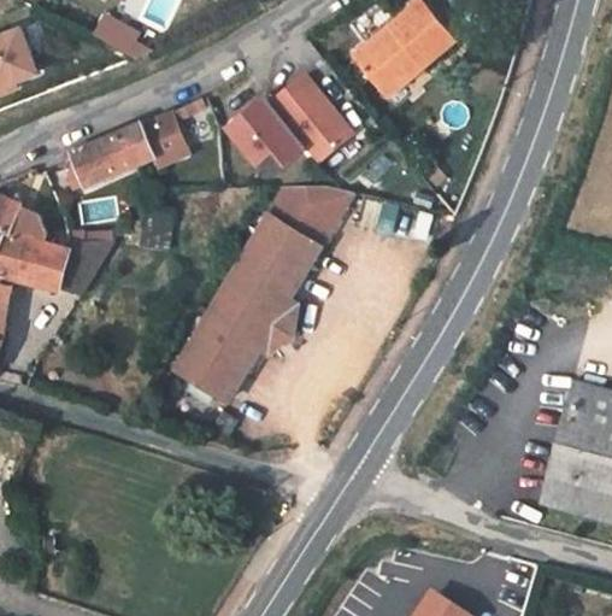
[(453,40),(419,0),(416,0),(352,53),(381,87),(413,59),(421,66),(453,40)]
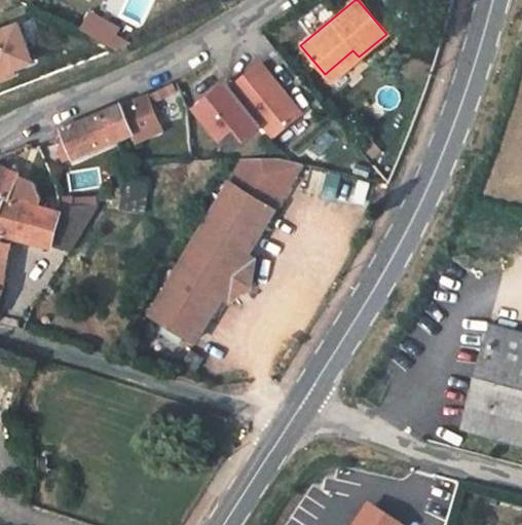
[(91,7),(82,22),(108,39),(117,25),(91,7)]
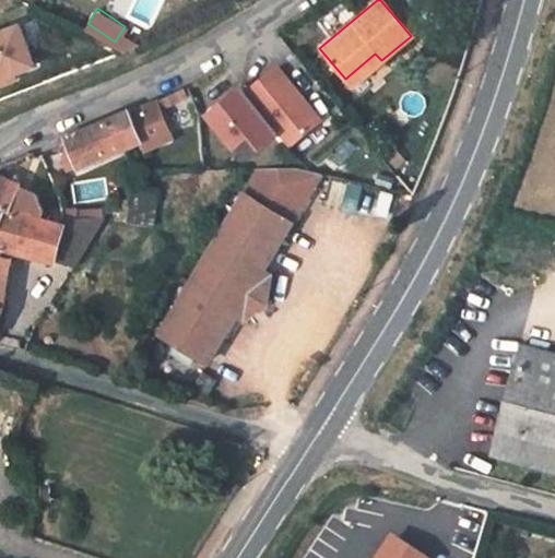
[(16,23),(0,30),(0,74),(11,70),(33,61),(16,23)]
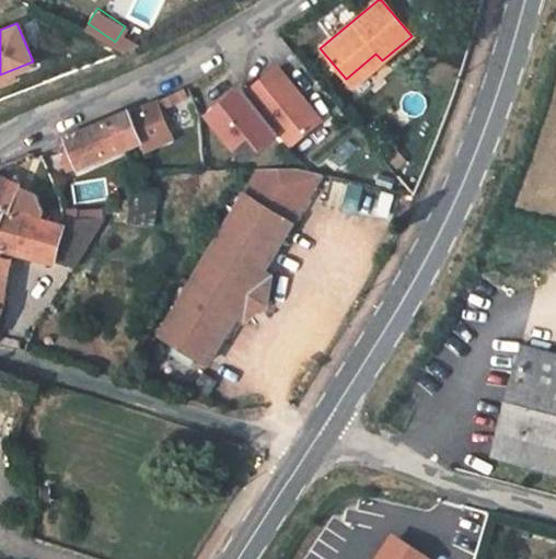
[(375,54),(346,79),(352,85),(382,60),(375,54)]
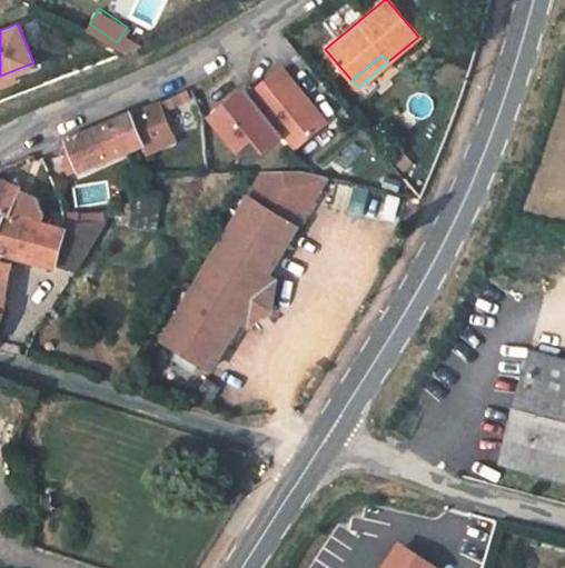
[(283,67),(248,95),(283,136),(294,149),(327,121),(283,67)]
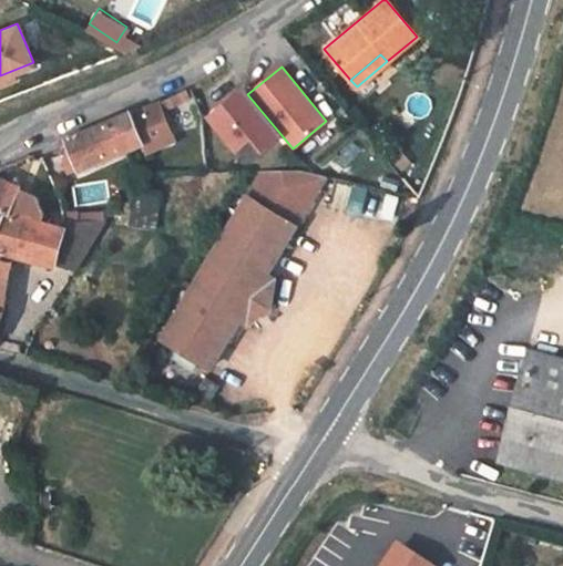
[(11,71),(0,75),(0,81),(12,75),(11,71)]
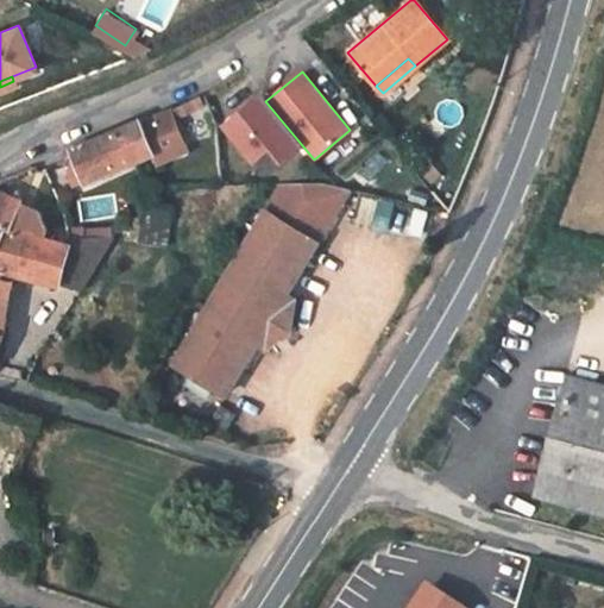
[(260,94),(224,124),(253,161),(271,146),(283,161),(302,145),(265,101),(260,94)]
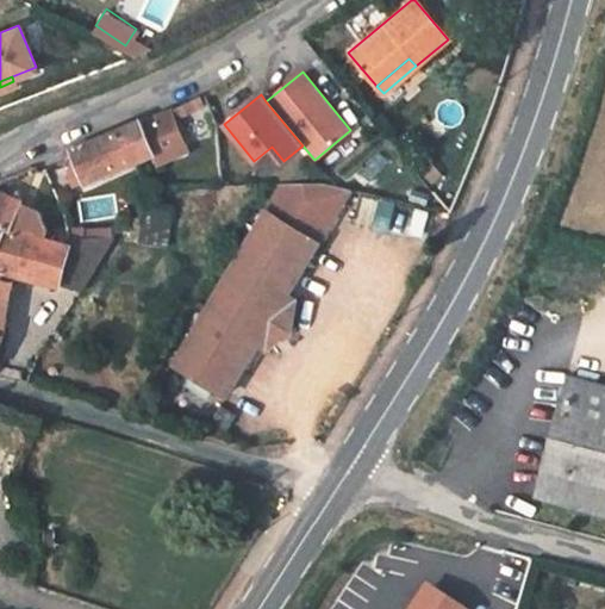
[(195,97),(176,104),(180,113),(200,106),(200,105),(195,97)]
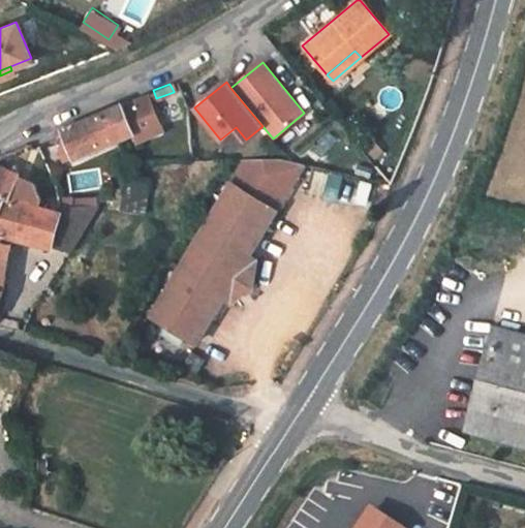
[(153,90),(145,93),(148,101),(156,98),(153,90)]
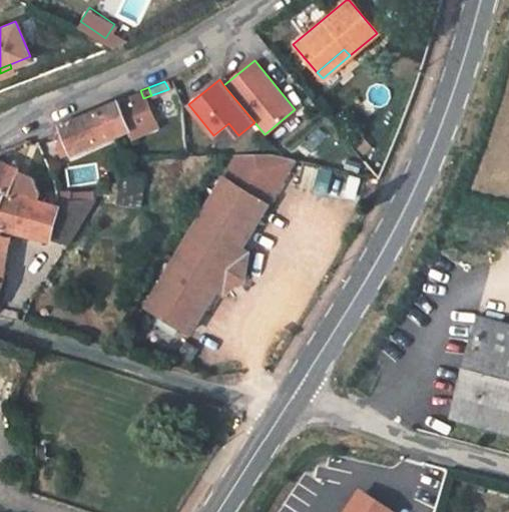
[(114,99),(57,125),(70,155),(128,130),(132,140),(155,131),(143,98),(140,90),(125,96),(114,99)]
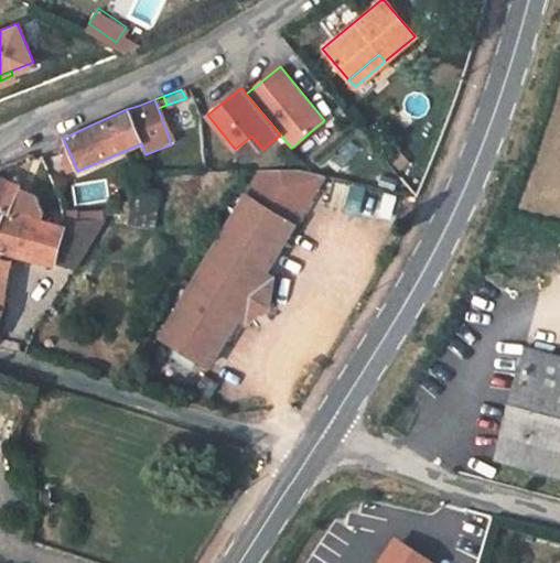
[(260,170),(244,196),(159,336),(205,364),(233,318),(244,324),(267,309),(270,311),(272,306),(269,304),(272,278),(261,271),(290,225),(321,175),(295,170),(260,170)]
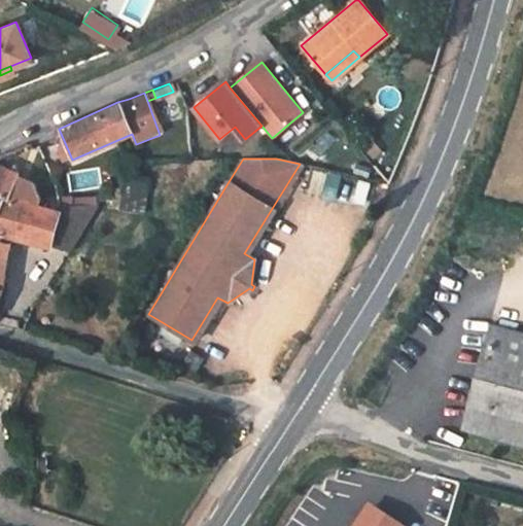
[(0,197),(6,198),(9,189),(15,173),(0,166),(0,197)]
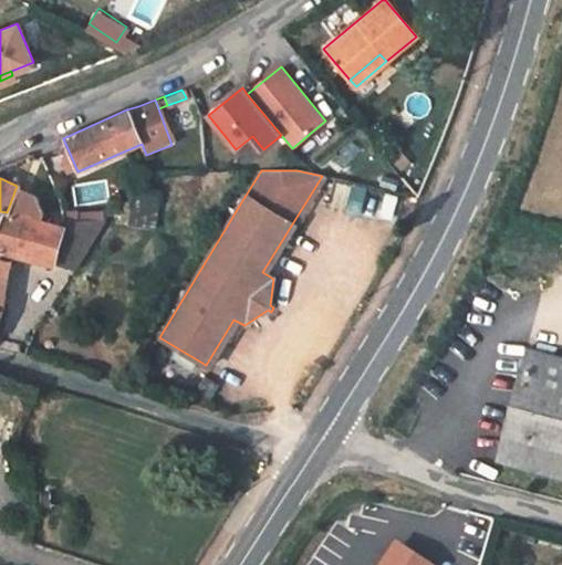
[(34,194),(17,186),(10,203),(12,203),(16,206),(18,210),(19,216),(31,219),(38,220),(41,210),(34,194)]
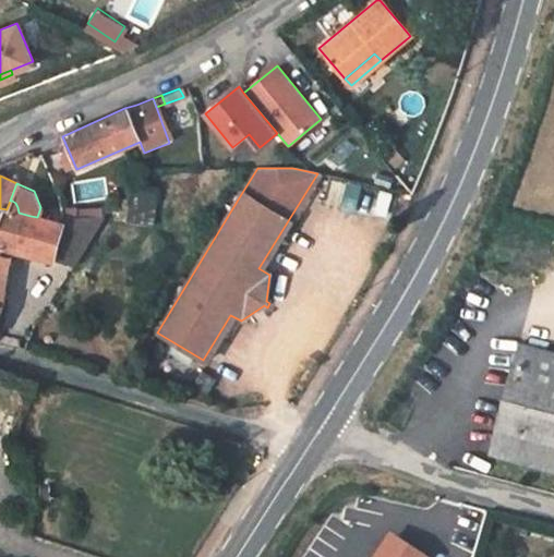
[(153,190),(129,186),(127,194),(124,210),(122,218),(122,222),(148,225),(153,190)]
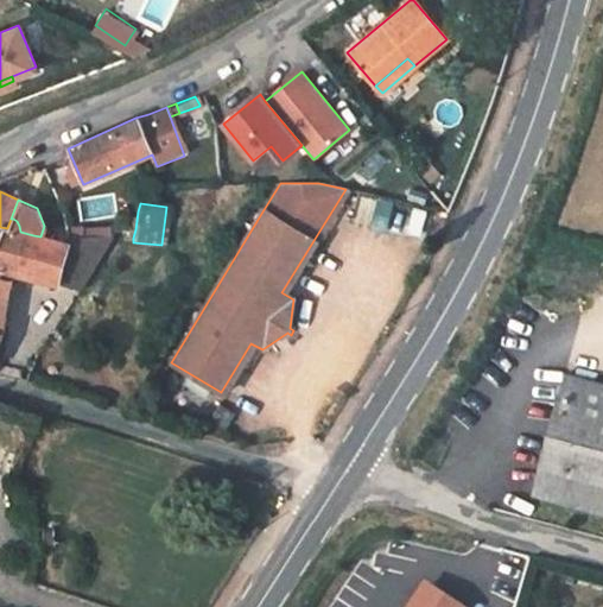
[(7,228),(20,232),(19,226),(17,221),(13,219),(11,219),(7,228)]
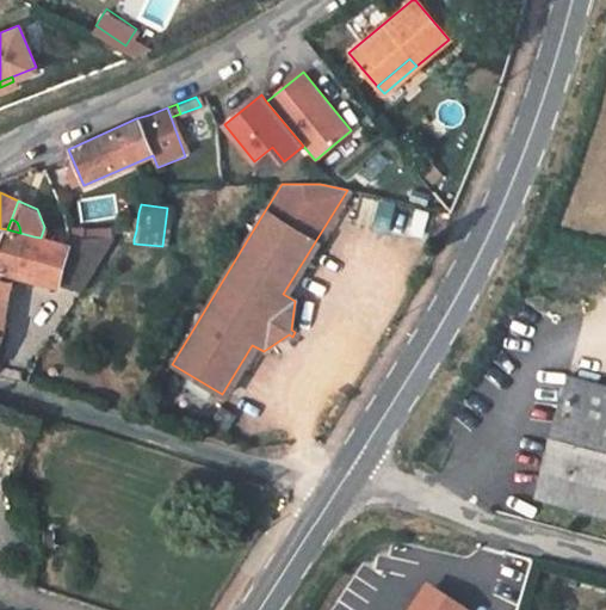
[(41,238),(33,236),(20,233),(7,229),(0,228),(0,272),(78,293),(104,250),(63,244),(41,238)]
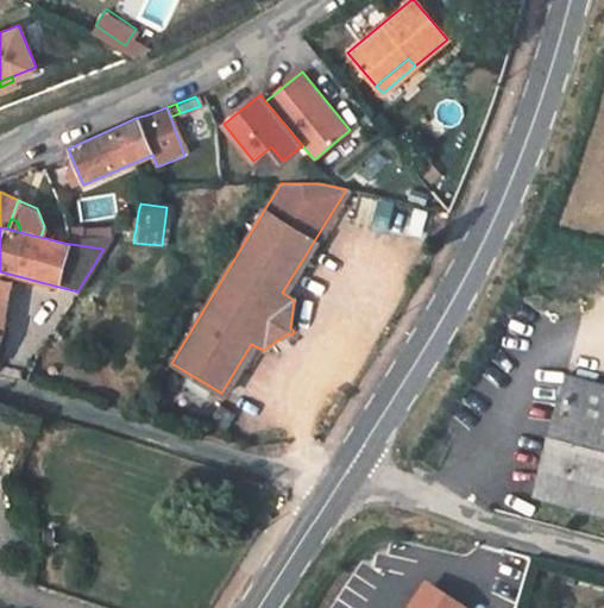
[(603,387),(565,376),(557,407),(564,409),(551,458),(543,456),(533,494),(603,513),(603,387)]
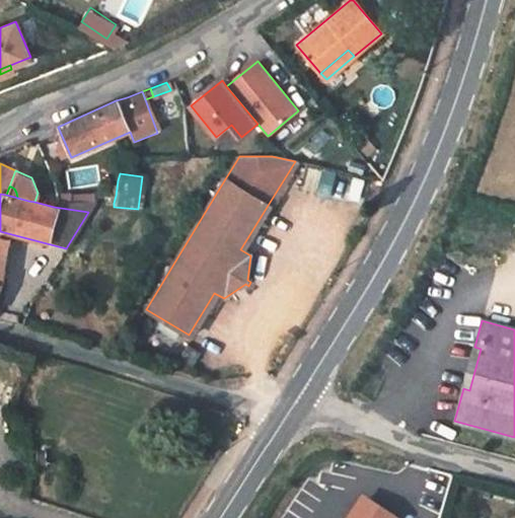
[(474,347),(463,388),(469,390),(481,349),(474,347)]
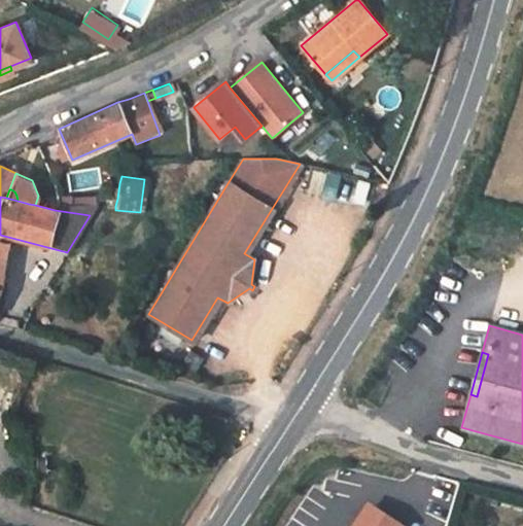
[(397,525),(370,506),(355,525),(397,525)]
